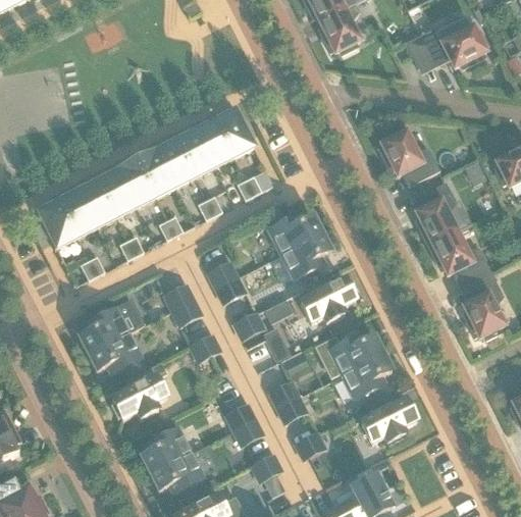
[(0,0),(0,12),(9,8),(5,0),(0,0)]
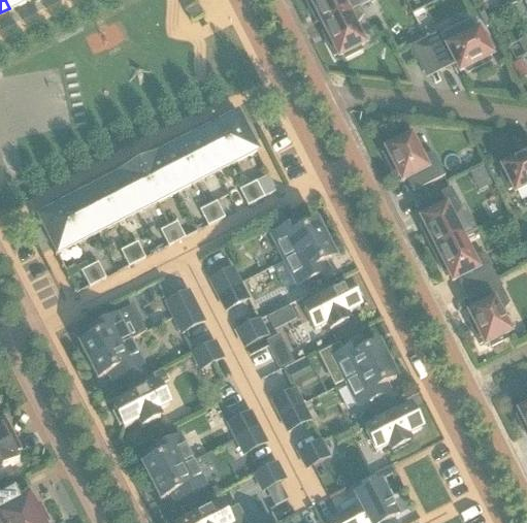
[(5,0),(9,8),(25,0),(5,0)]
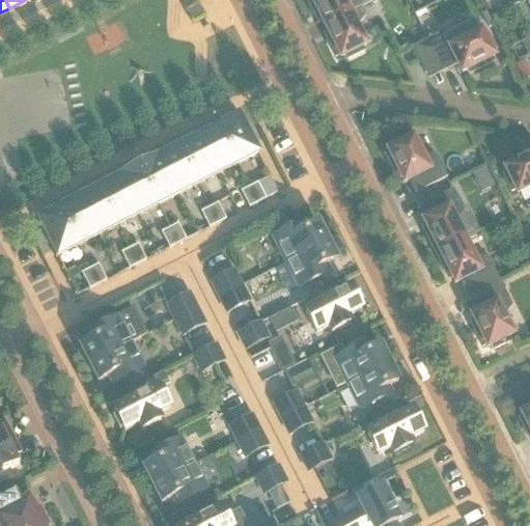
[(199,0),(188,7),(194,19),(205,12),(199,0)]
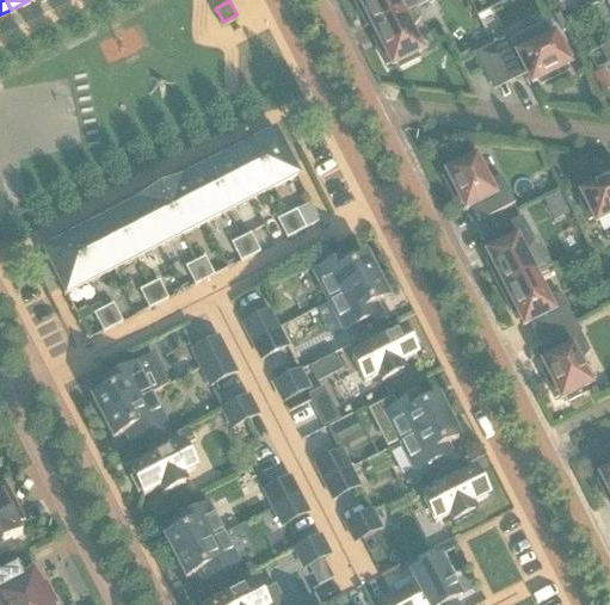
[(356,0),(364,16),(368,13),(375,26),(417,5),(426,0),(356,0)]
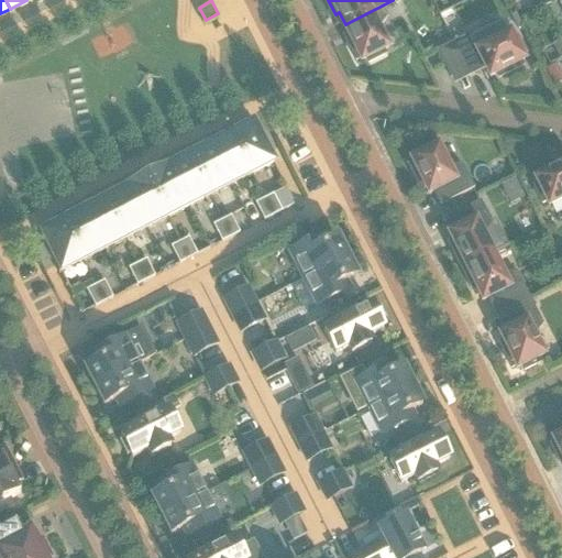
[(345,24),(351,36),(348,39),(357,58),(362,56),(362,57),(367,55),(370,59),(386,51),(384,46),(388,44),(379,25),(388,13),(384,4),(345,24)]
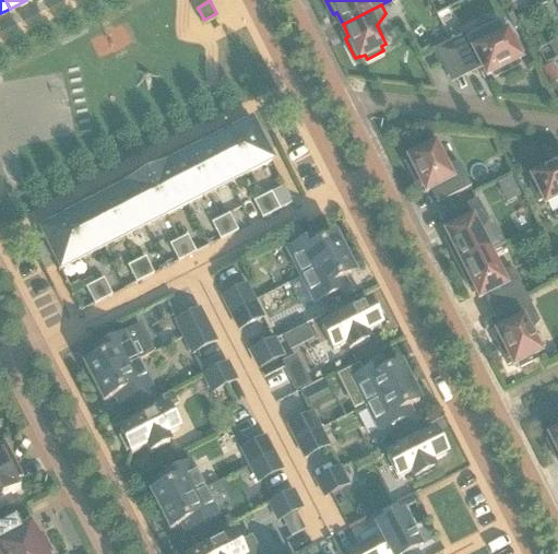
[(466,30),(451,38),(464,65),(478,57),(487,73),(499,67),(501,71),(522,60),(520,57),(521,56),(519,51),(522,49),(513,33),(510,34),(500,15),(467,33),(466,30)]
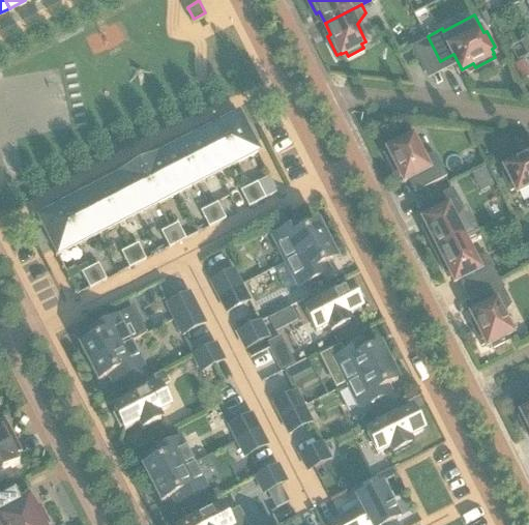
[(428,36),(412,44),(424,68),(440,61),(428,36)]
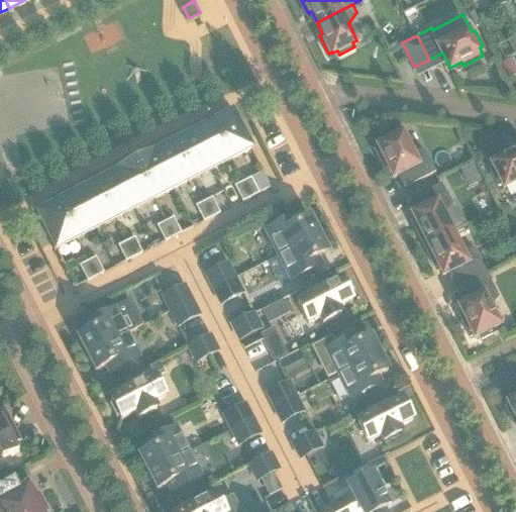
[(233,109),(213,120),(232,157),(252,145),(233,109)]
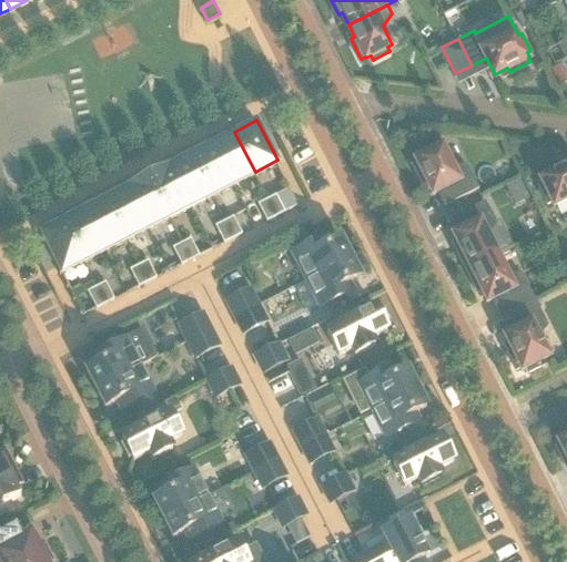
[(234,182),(255,172),(234,132),(213,142),(234,182)]
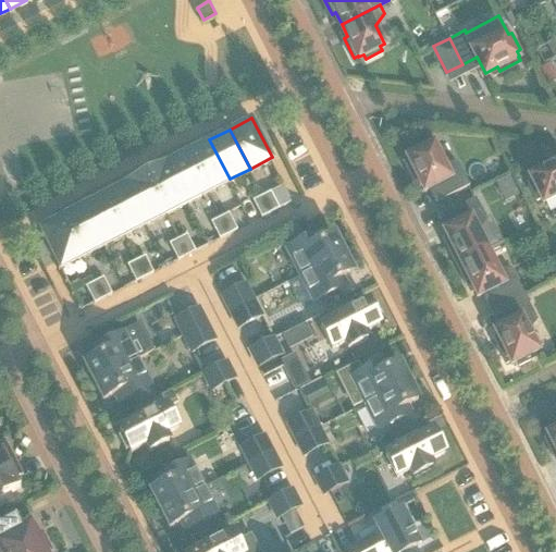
[(208,189),(230,179),(209,139),(188,150),(208,189)]
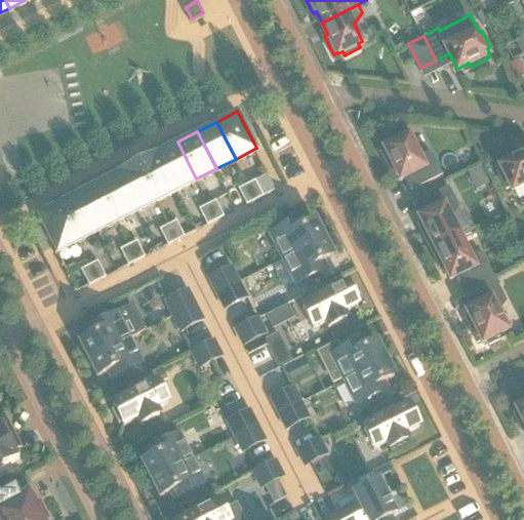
[(404,135),(402,131),(387,140),(389,144),(384,146),(385,147),(380,149),(391,167),(394,166),(400,177),(412,172),(417,184),(443,172),(432,151),(418,151),(409,133),(404,135)]
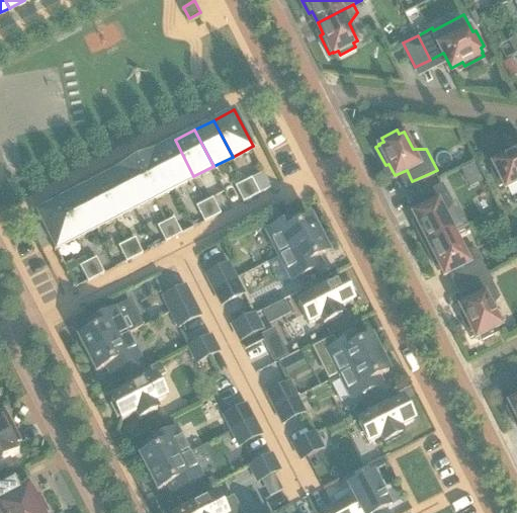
[(174,186),(193,176),(175,140),(156,150),(174,186)]
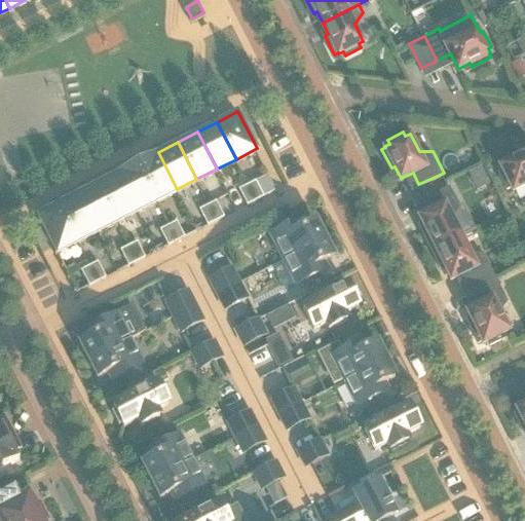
[(503,169),(499,171),(508,186),(511,184),(514,189),(524,183),(524,152),(521,154),(519,150),(500,160),(501,163),(500,164),(503,169)]
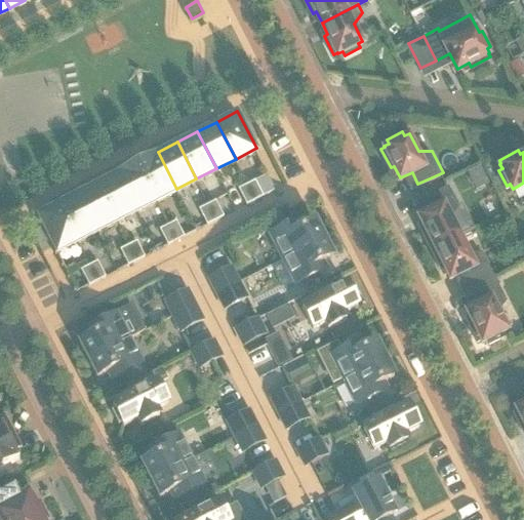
[(157,199),(176,189),(158,152),(137,162),(157,199)]
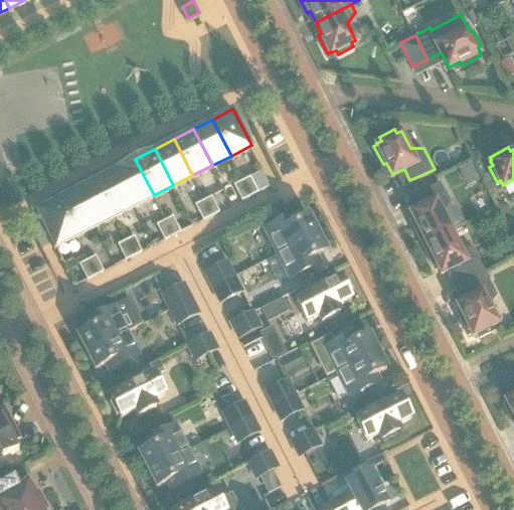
[(135,205),(154,195),(135,159),(116,169),(135,205)]
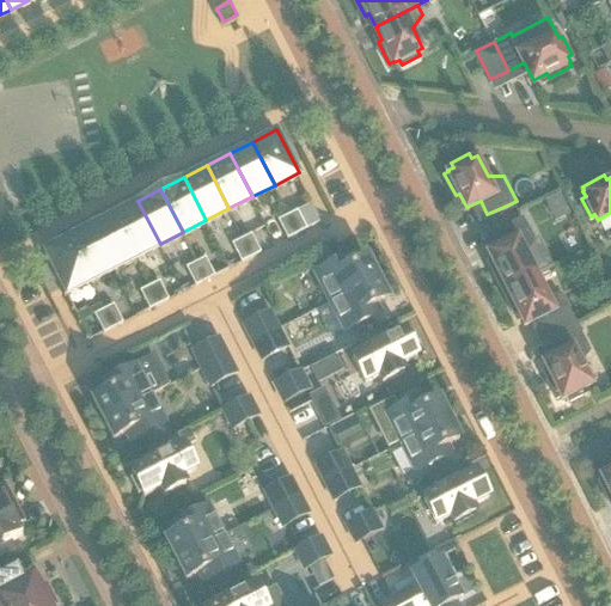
[(136,256),(160,244),(138,201),(115,213),(136,256)]
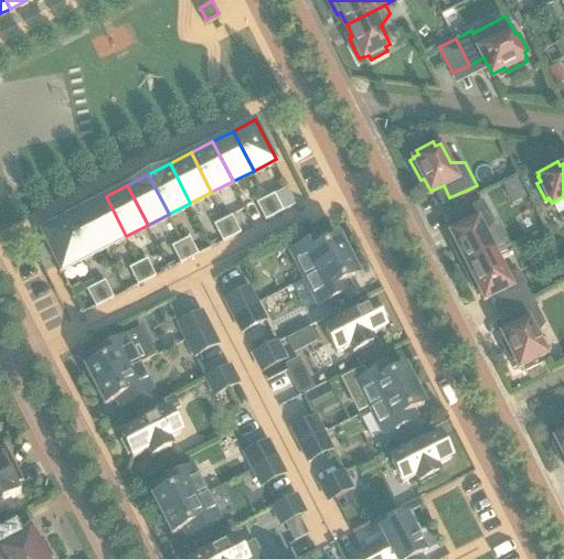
[(275,212),(284,207),(275,191),(266,195),(275,212)]
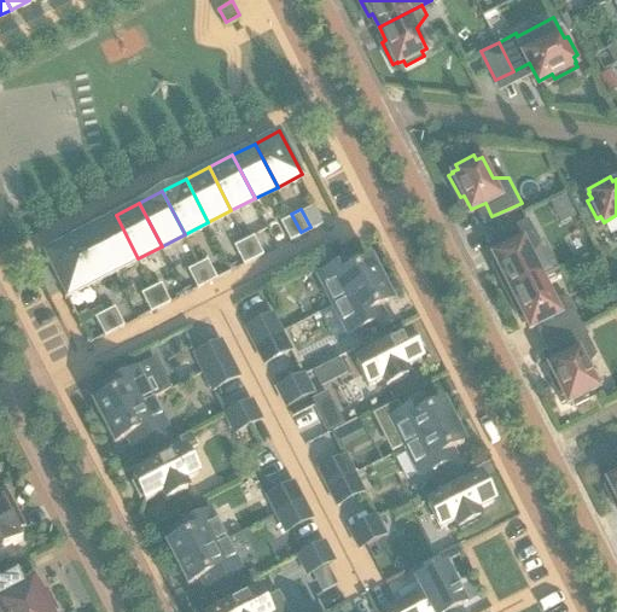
[(301,232),(291,214),(281,219),(291,237),(301,232)]
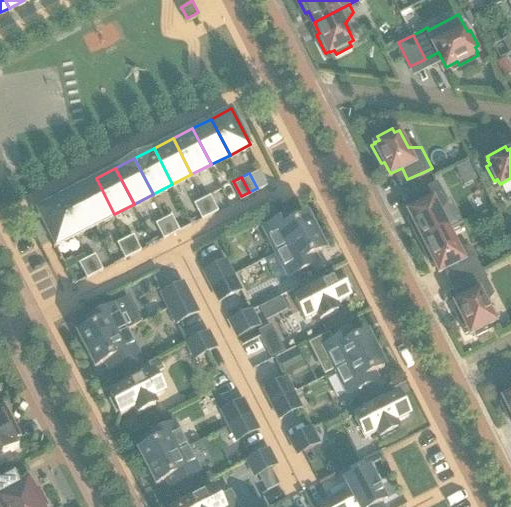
[(95,223),(114,214),(96,178),(77,188),(95,223)]
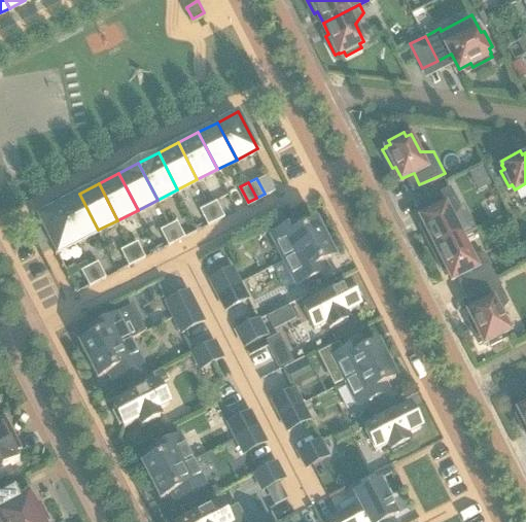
[(432,210),(421,215),(426,228),(423,230),(432,248),(461,234),(453,217),(461,206),(451,184),(426,197),(432,210)]
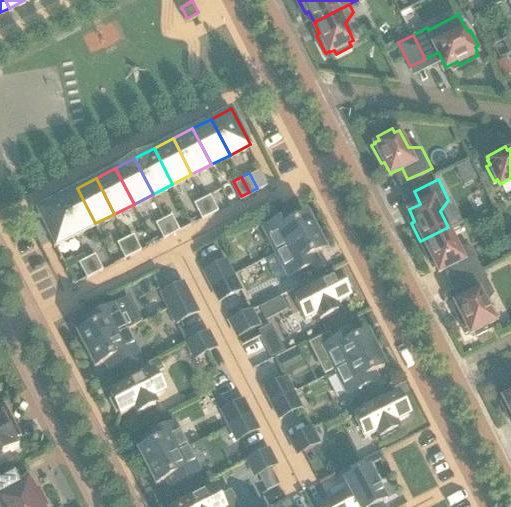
[(76,233),(95,223),(77,188),(57,197),(76,233)]
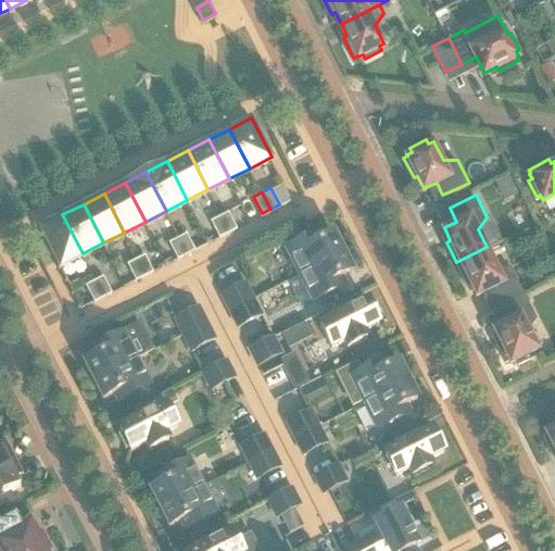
[(229,209),(221,214),(229,230),(238,226),(229,209)]
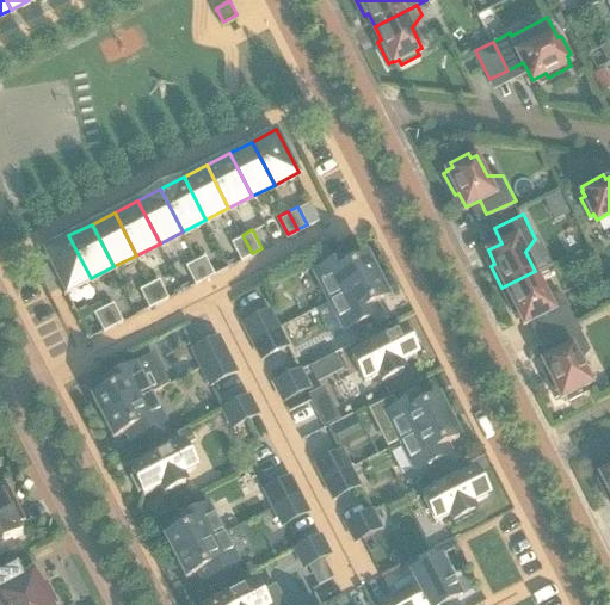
[(45,248),(67,291),(91,278),(68,235),(45,248)]
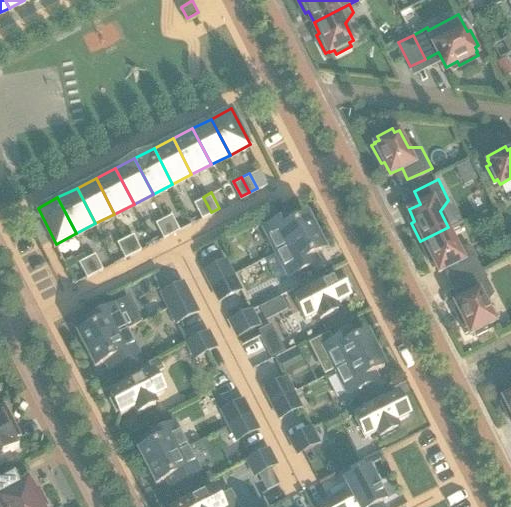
[(211,212),(203,197),(195,201),(202,216),(211,212)]
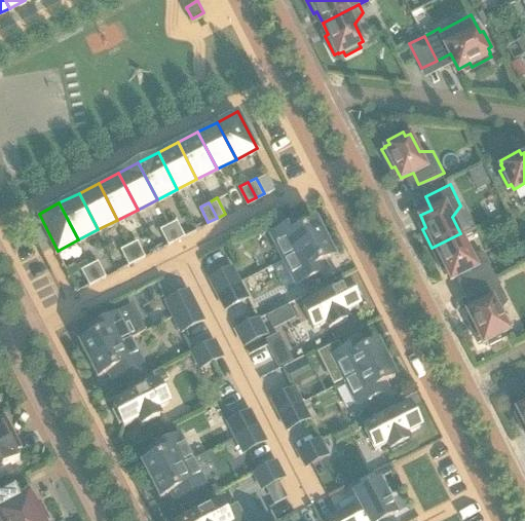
[(302,217),(271,232),(285,257),(325,237),(316,219),(305,225),(302,217)]
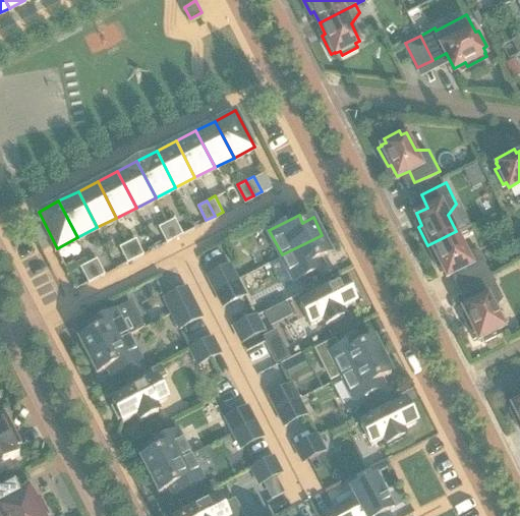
[(175,236),(183,231),(175,216),(167,220),(175,236)]
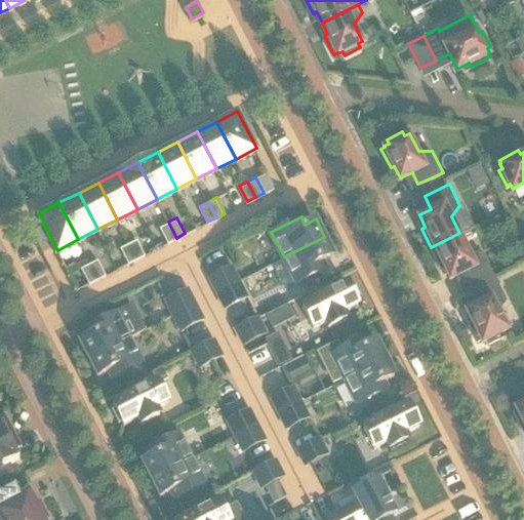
[(168,242),(176,238),(168,222),(160,226),(168,242)]
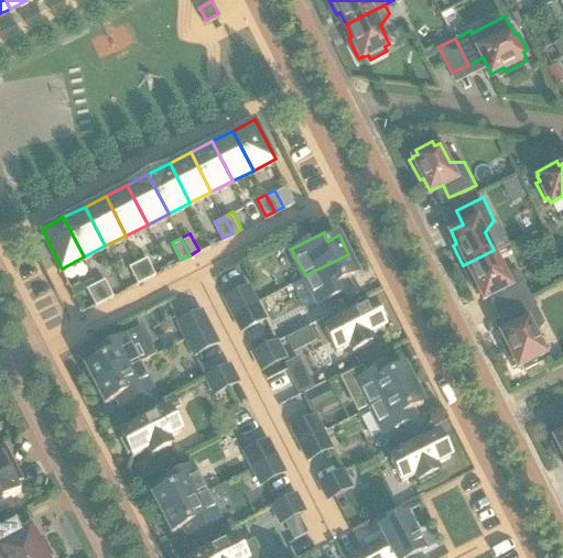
[(463,265),(474,286),(478,285),(484,297),(497,291),(506,308),(531,294),(518,269),(504,269),(494,250),(463,265)]
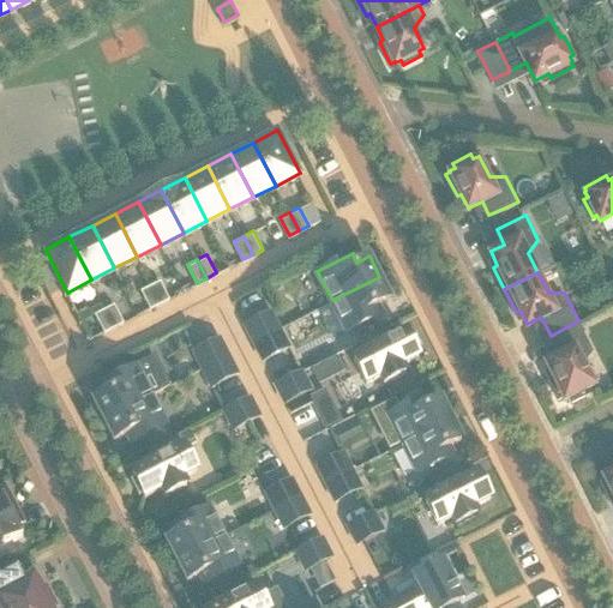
[(332,300),(347,330),(382,312),(377,302),(390,296),(379,277),(332,300)]
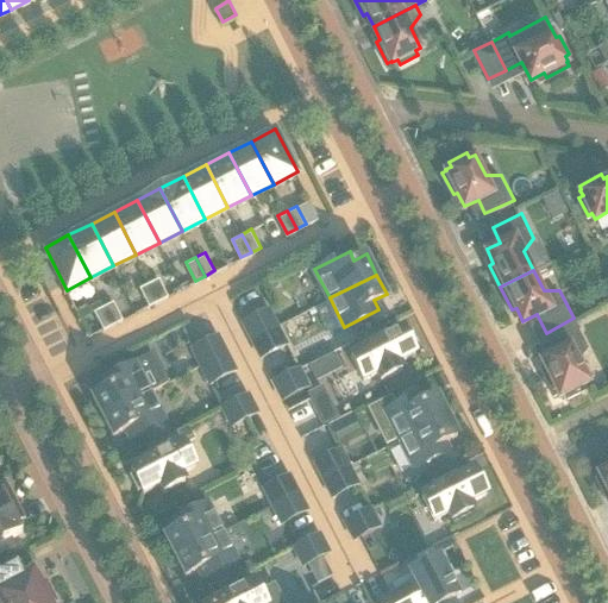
[(160,299),(169,294),(160,276),(150,281),(160,299)]
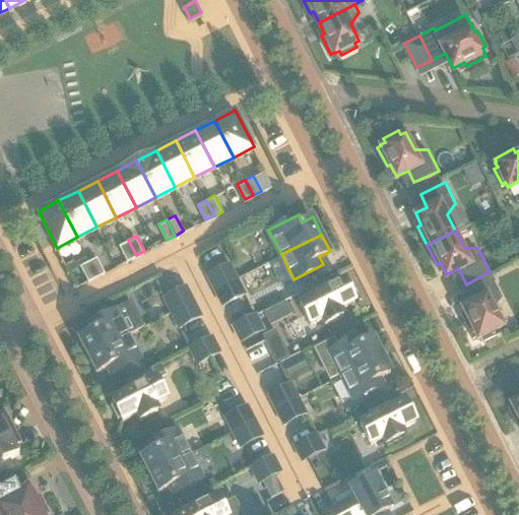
[(136,255),(128,240),(120,244),(127,259),(136,255)]
